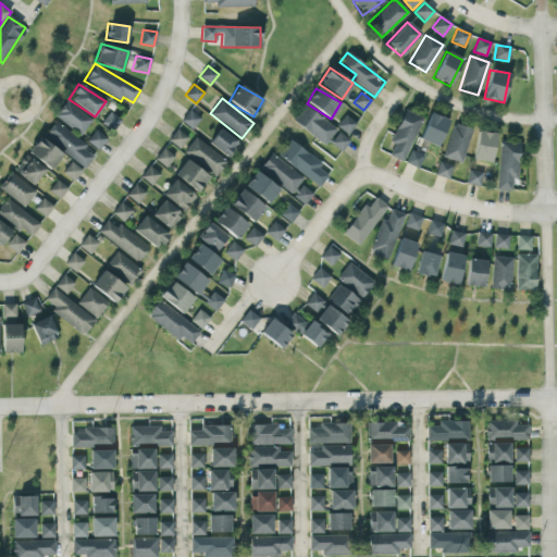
[(54,115),(79,136),(91,120),(66,100),(54,115)]
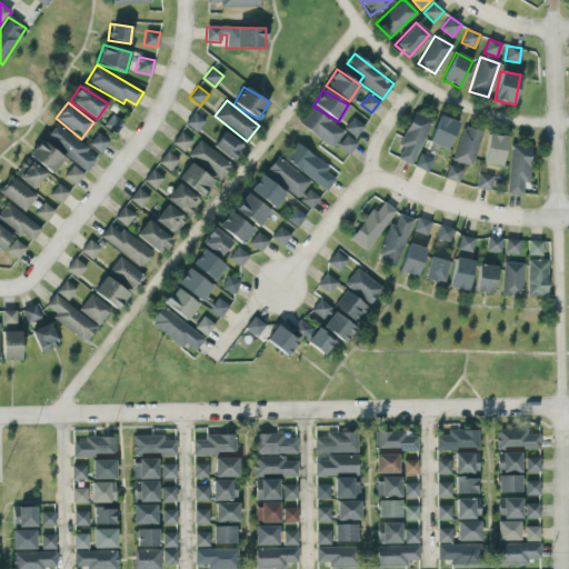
[(299,123),(347,157),(358,142),(310,108),(299,123)]
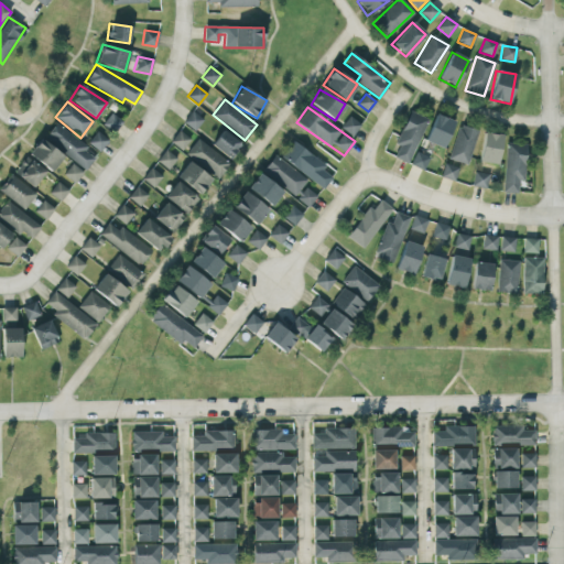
[(203,120),(192,111),(183,122),(194,131),(203,120)]
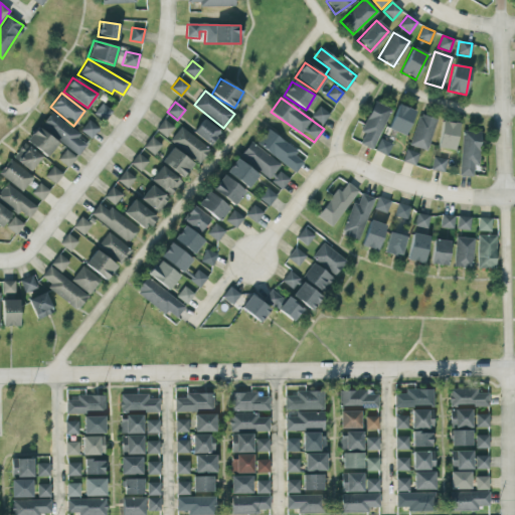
[(372,150),(390,109),(374,102),(360,132),(364,133),(359,144),(372,150)]
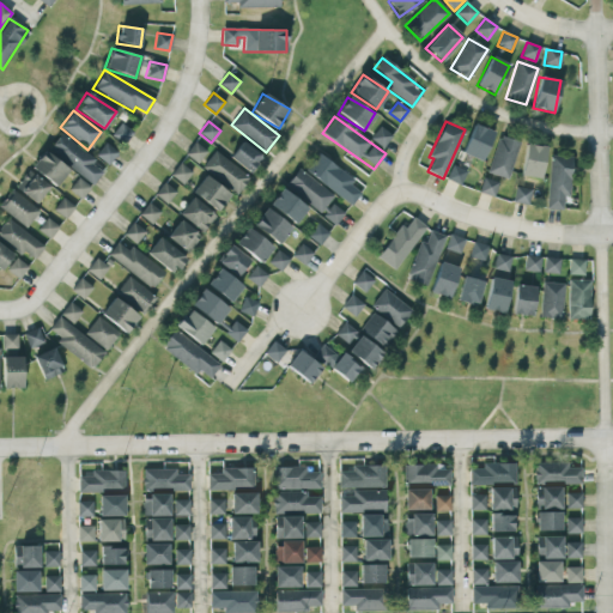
[(110,135),(123,145),(133,132),(121,122),(110,135)]
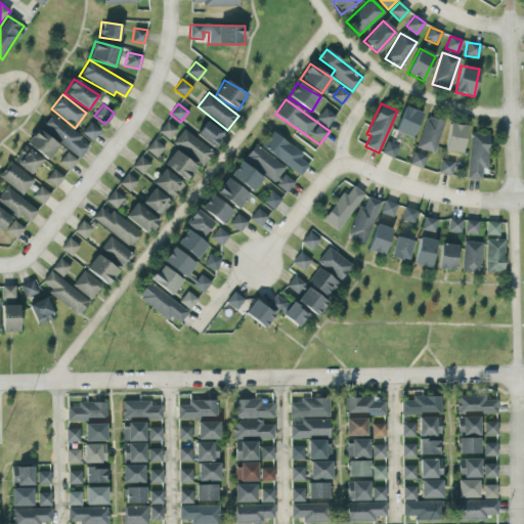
[(422,113),(404,106),(394,131),(411,138),(422,113)]
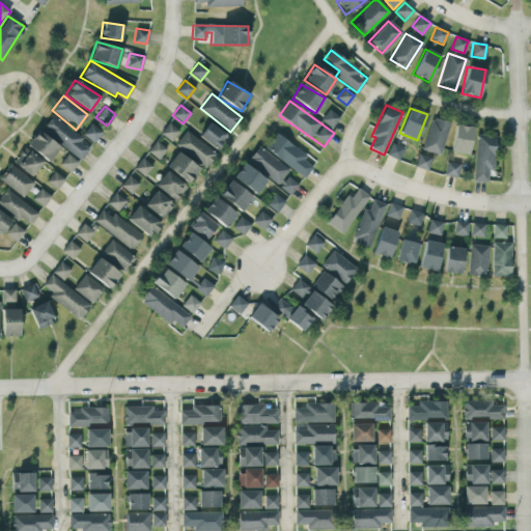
[(319,120),(331,129),(339,117),(329,109),(319,120)]
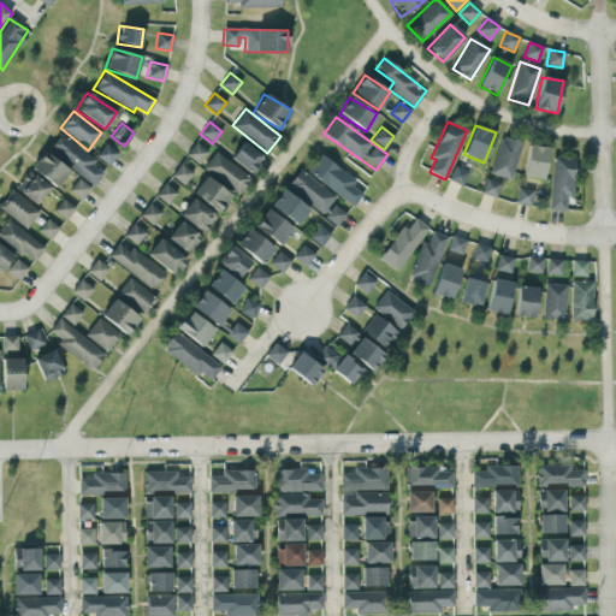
[(105,170),(60,135),(48,150),(92,187),(105,170)]
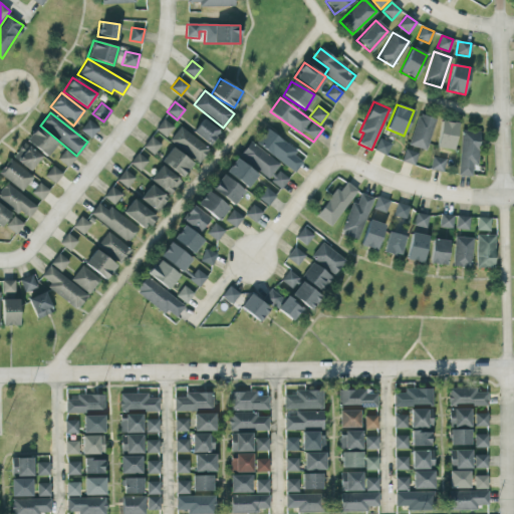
[(425,151),(436,119),(419,113),(408,145),(425,151)]
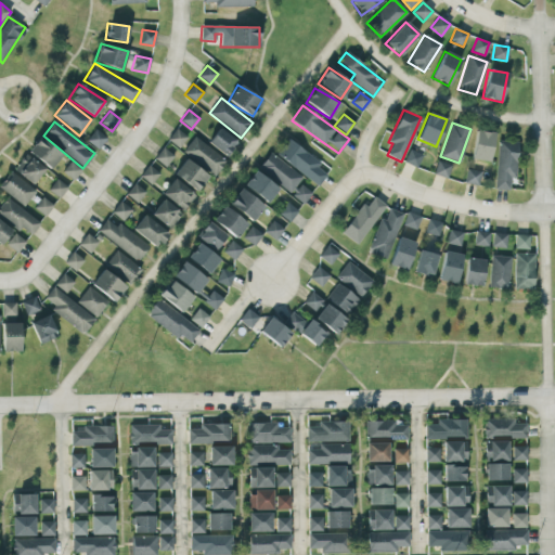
[(208,143),(226,157),(237,142),(219,128),(208,143)]
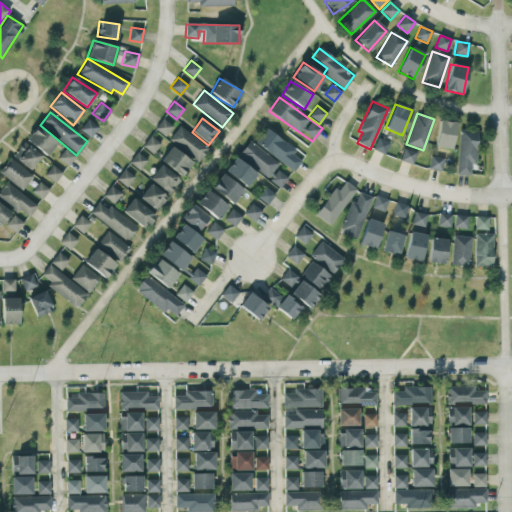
[(79,130),(90,138),(98,127),(87,119),(79,130)]
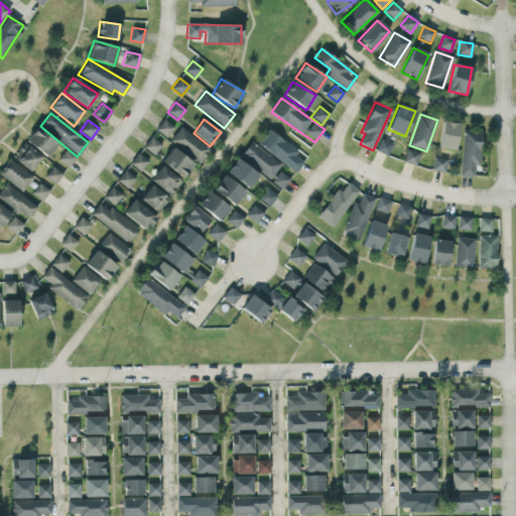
[(156,131),(166,137),(172,127),(162,121),(156,131)]
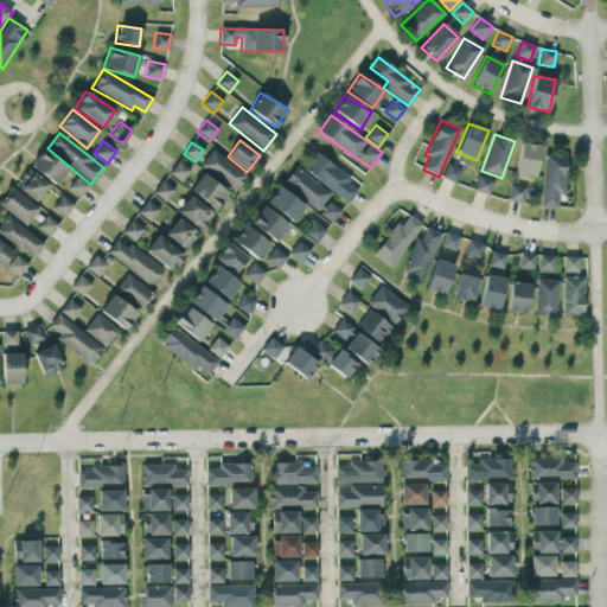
[(536,177),(540,145),(519,142),(516,174),(536,177)]
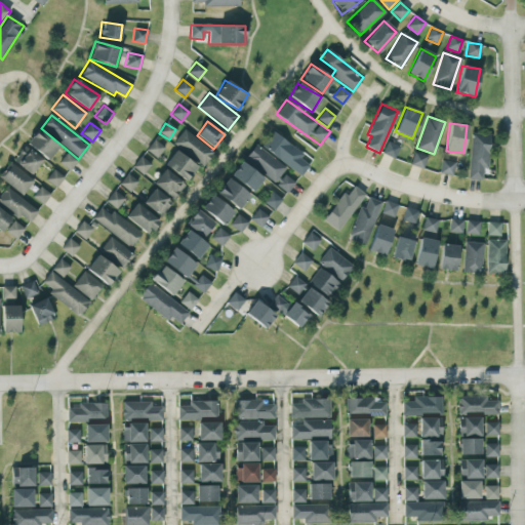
[(213,153),(184,128),(172,144),(201,168),(213,153)]
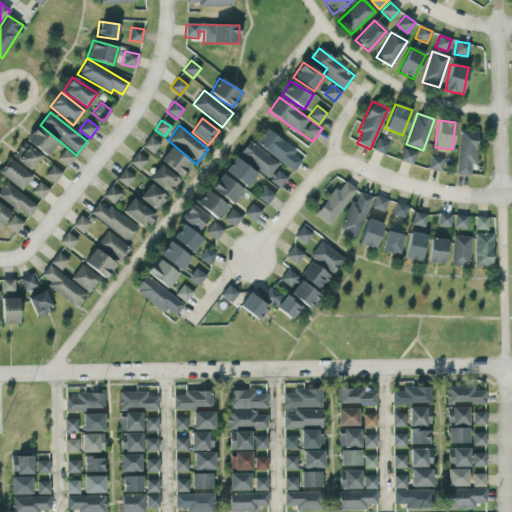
[(57,142),(37,126),(25,140),(46,156),(57,142)]
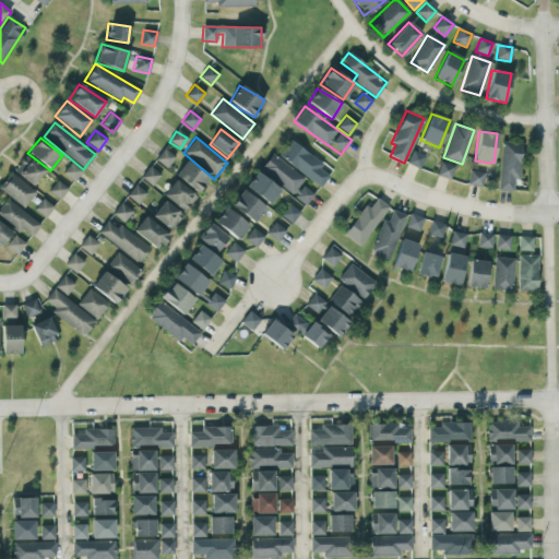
[(329,176),(320,169),(323,164),(289,140),(277,156),(320,187),(329,176)]
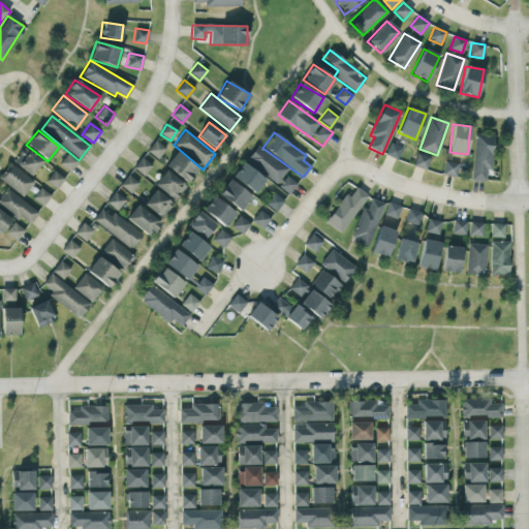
[(492,170),(493,135),(473,134),(471,181),(486,181),(486,170),(492,170)]
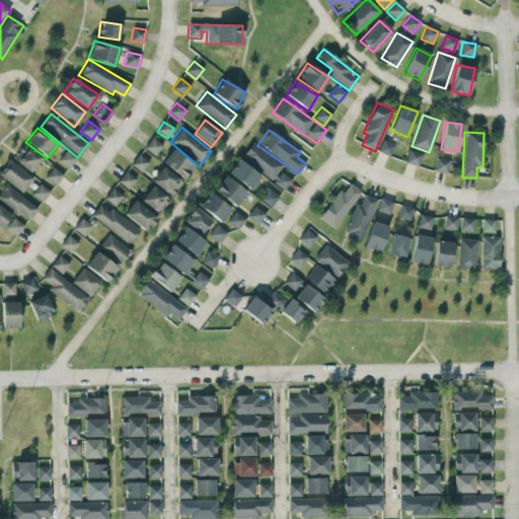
[(155,156),(162,146),(152,138),(144,149),(155,156)]
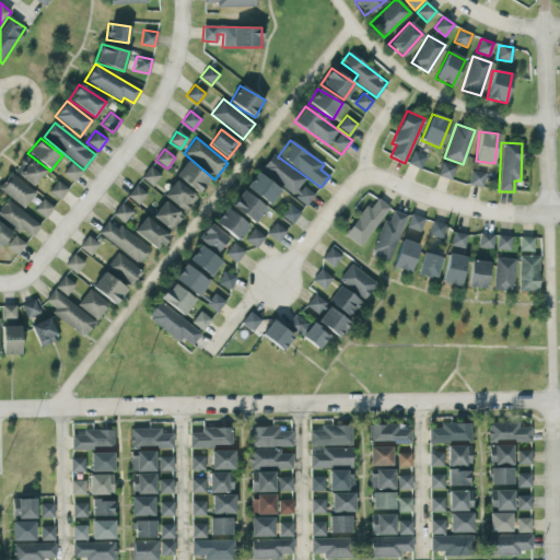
[(420,170),(426,156),(412,150),(407,163),(420,170)]
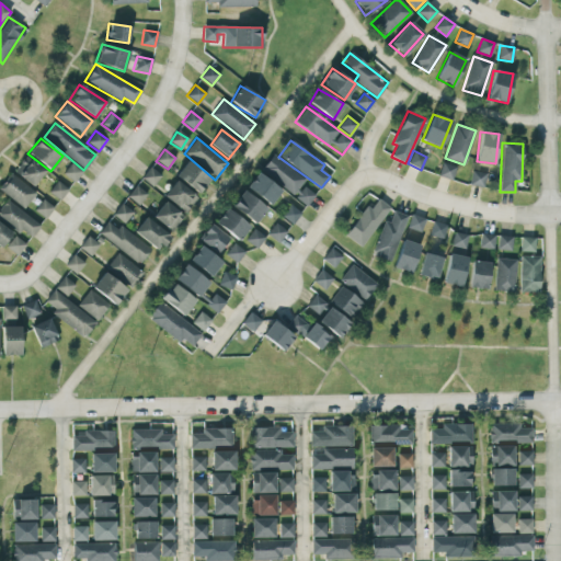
[(13,170),(32,186),(46,172),(27,156),(13,170)]
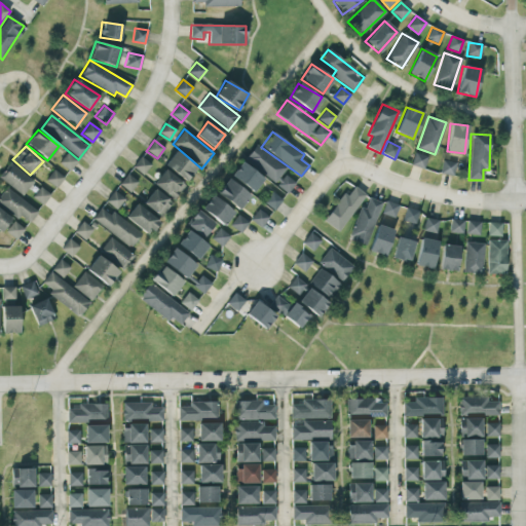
[(245,161),(276,181),(286,165),(254,146),(245,161)]
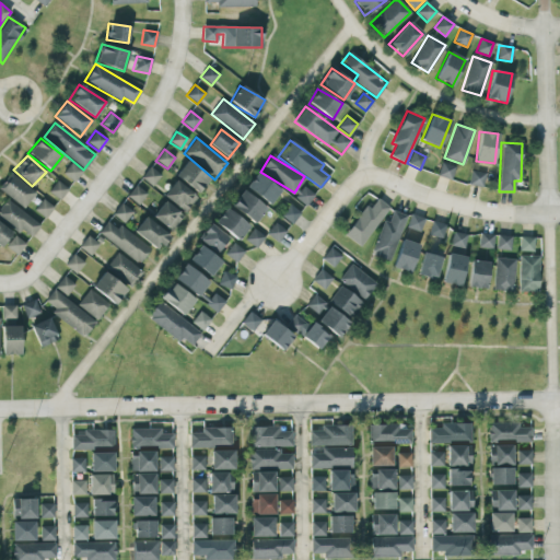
[(210,177),(187,160),(175,176),(198,194),(210,177)]
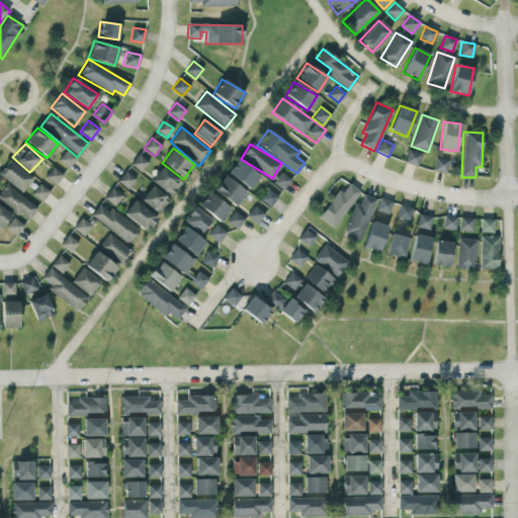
[(68,168),(76,158),(66,150),(58,160),(68,168)]
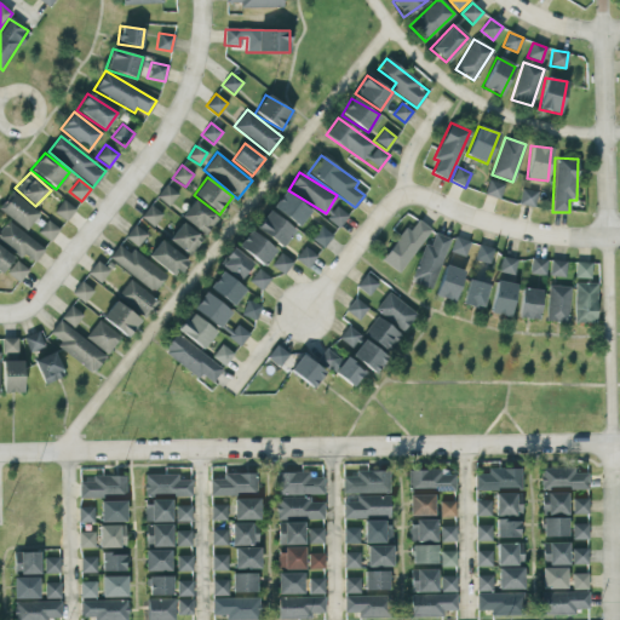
[(483,194),(499,200),(504,185),(489,179),(483,194)]
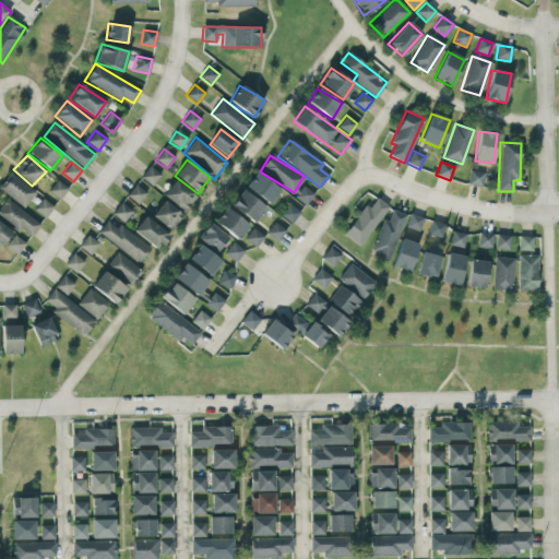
[(153,186),(159,174),(147,167),(141,179),(153,186)]
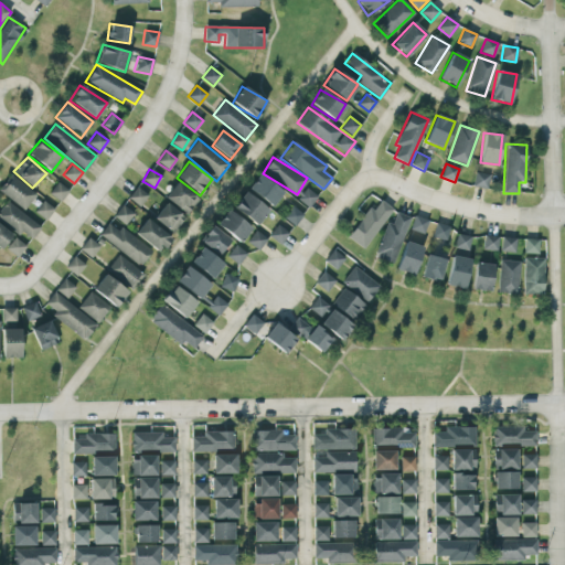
[(0,191),(24,211),(36,194),(10,174),(0,188),(0,191)]
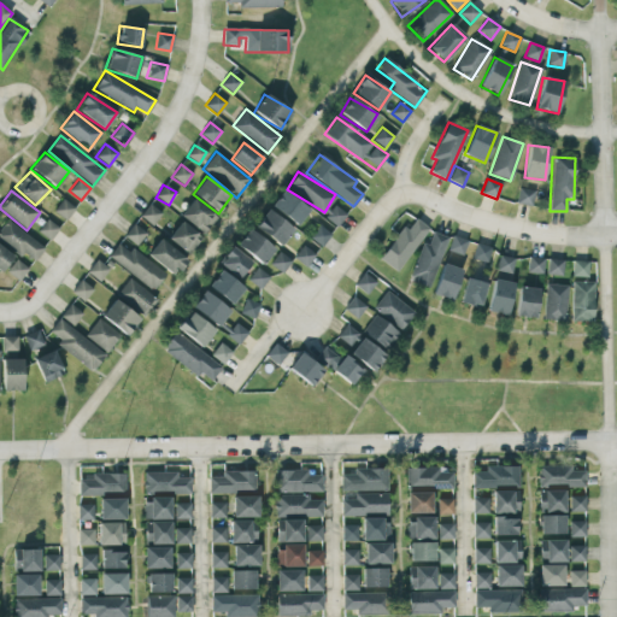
[(309,209),(282,191),(271,206),(297,225),(309,209)]
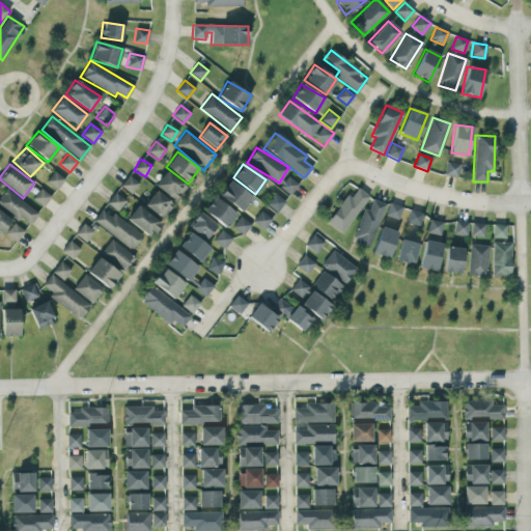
[(57,189),(64,179),(54,171),(47,182),(57,189)]
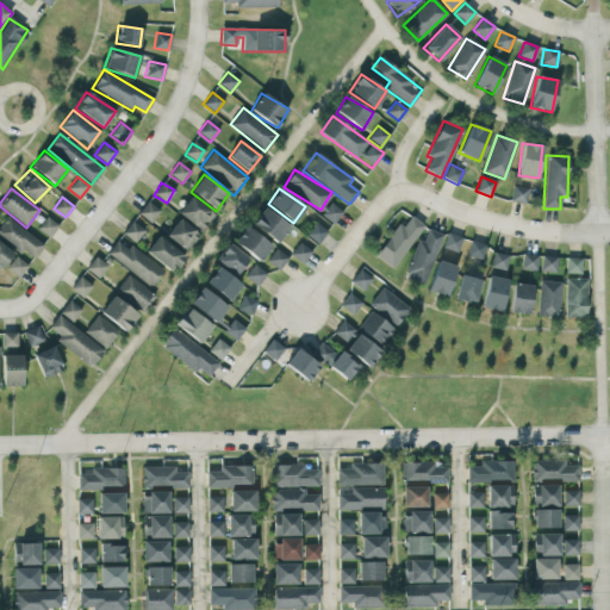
[(215,216),(192,197),(178,213),(201,232),(215,216)]
